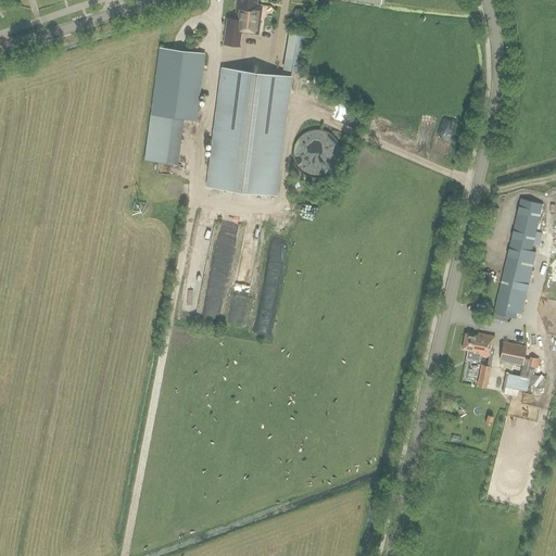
[(257,4),(257,0),(237,0),(235,19),(227,17),(224,45),(240,47),(242,33),(258,35),(263,4),(257,4)]
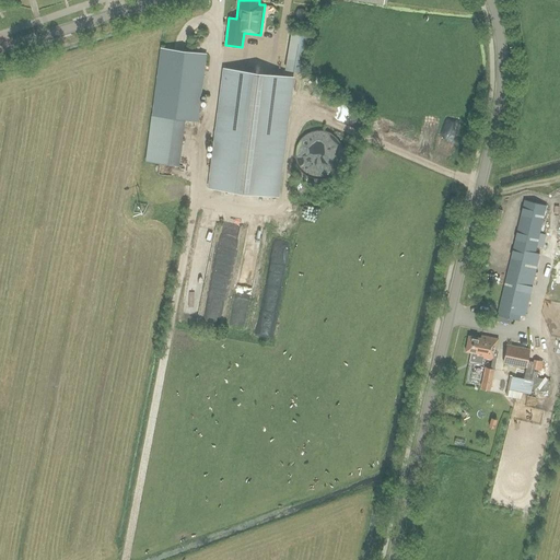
[(303,73),(311,33),(292,30),(284,70),(303,73)]
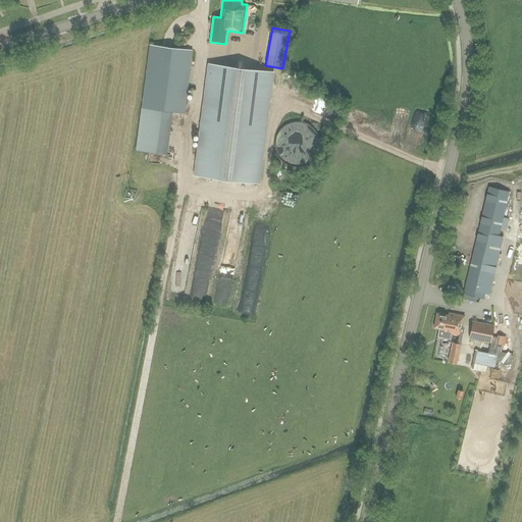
[(185,113),(193,50),(150,45),(142,108),(185,113)]
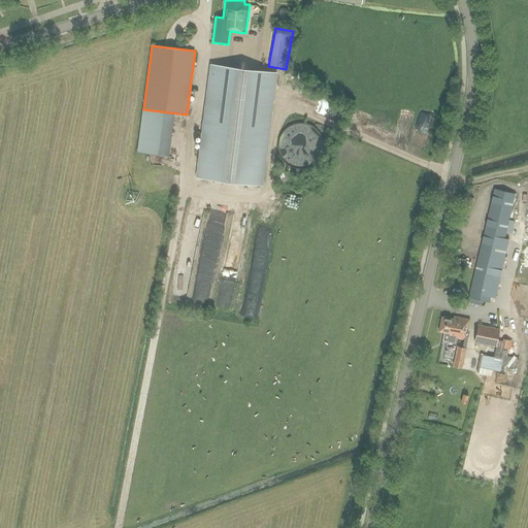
[(261,186),(275,73),(212,66),(198,177),(261,186)]
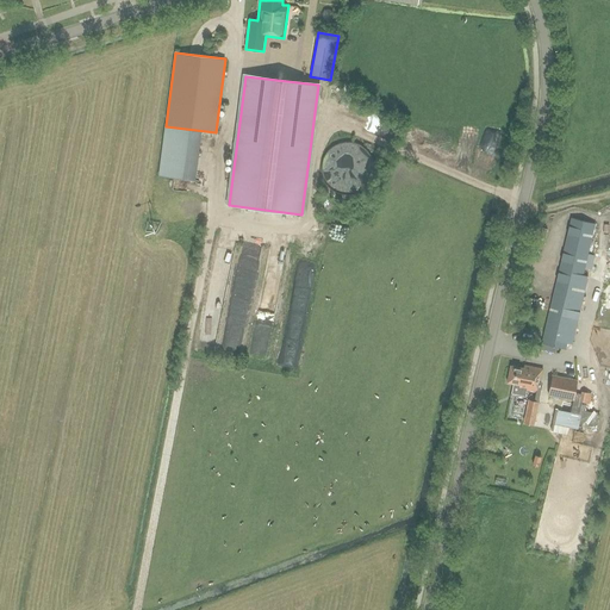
[(355,159),(358,168),(353,169),(354,174),(363,172),(361,166),(368,163),(366,156),(355,159)]
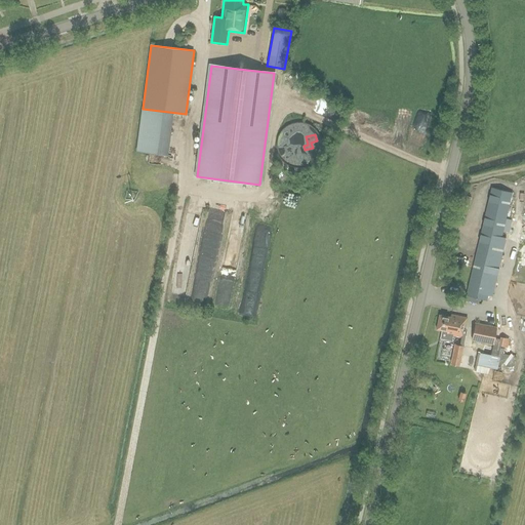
[(507,238),(501,237),(512,193),(491,188),(467,295),(487,300),(488,295),(492,296),(507,238)]
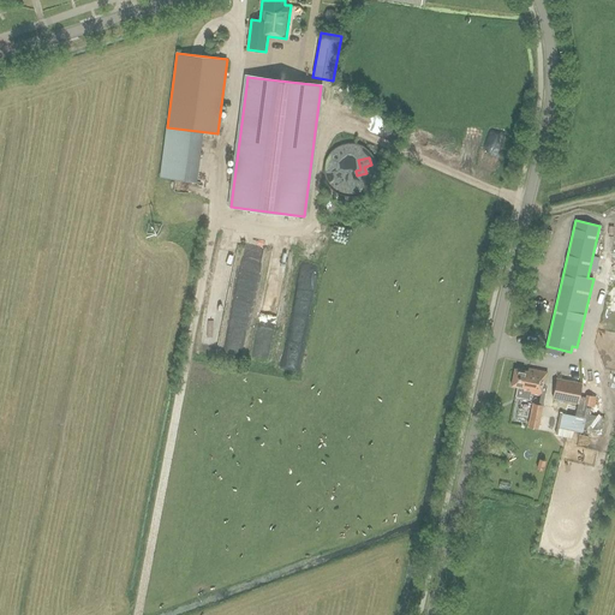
[(244,353),(256,297),(238,293),(226,348),(244,353)]
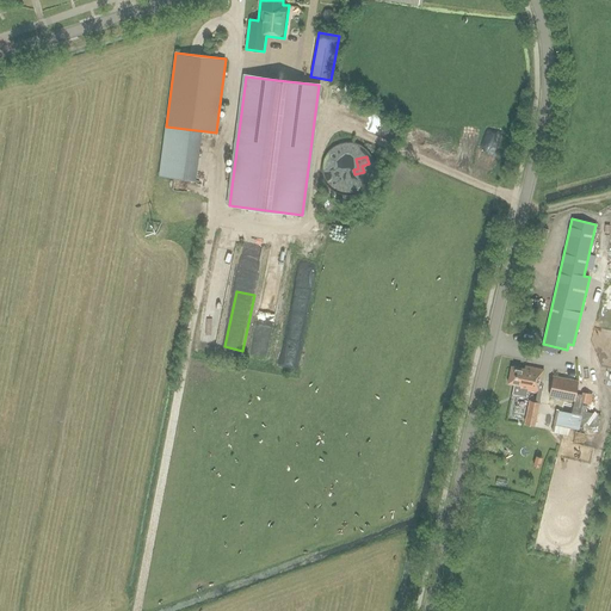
[(260,321),(255,353),(269,355),(273,323),(260,321)]
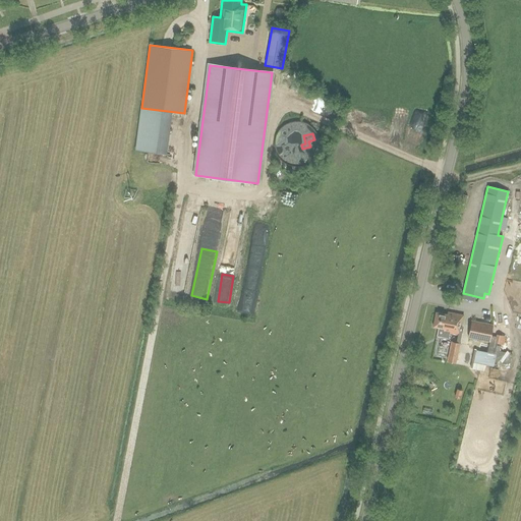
[(464,315),(449,311),(448,313),(447,315),(437,312),(433,327),(445,330),(444,332),(449,333),(460,335),(462,327),(462,326),(464,315)]
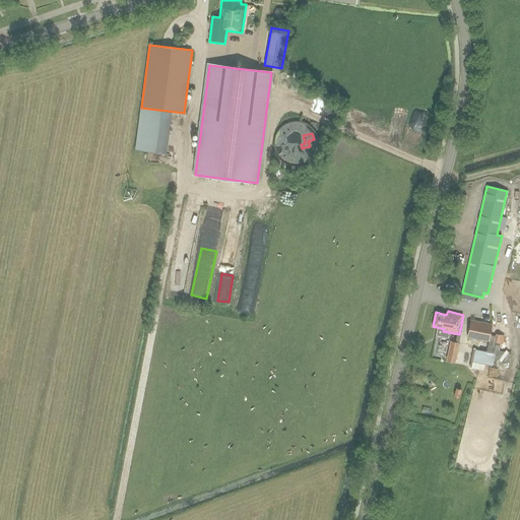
[(471,320),(467,337),(481,339),(489,341),(496,342),(503,344),(504,336),(496,334),(496,335),(491,334),(493,325),(471,320)]
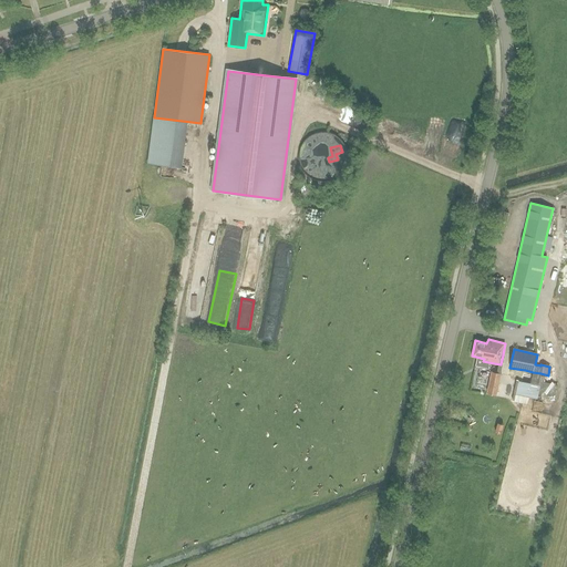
[(518,370),(513,400),(526,403),(529,384),(539,385),(542,375),(518,370)]
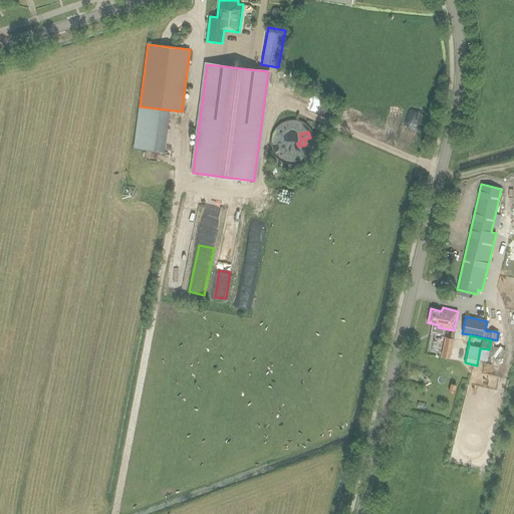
[(450,358),(454,339),(446,337),(442,356),(450,358)]
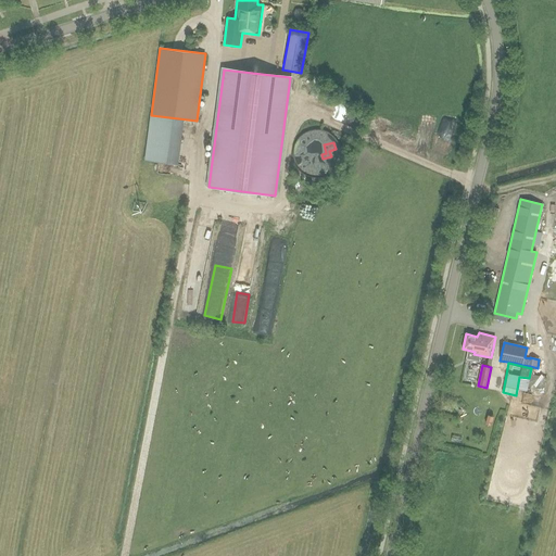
[(489,422),(495,424),(497,415),(492,413),(489,422)]
